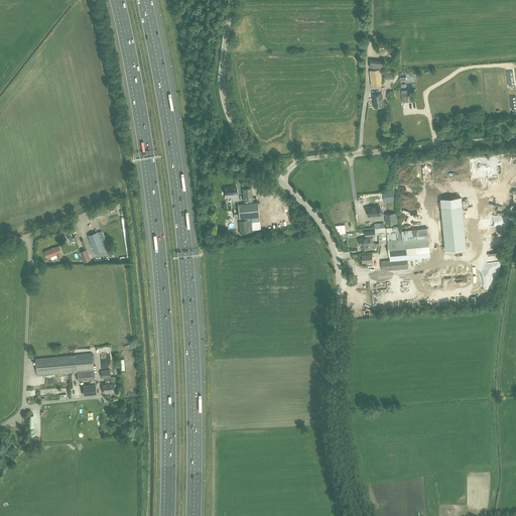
[(371,58),(370,68),(382,69),(383,60),(371,58)]
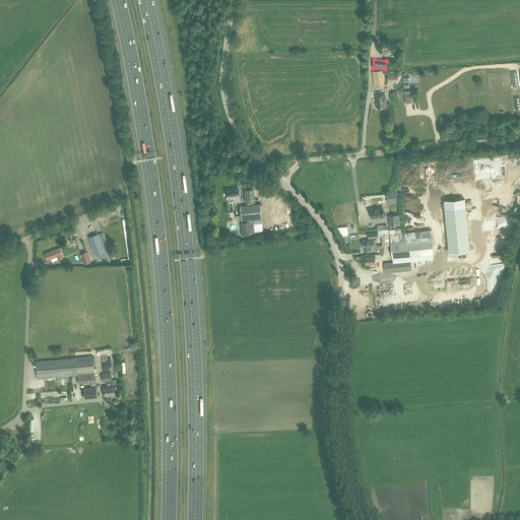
[(383,70),(373,71),(375,86),(386,85),(383,70)]
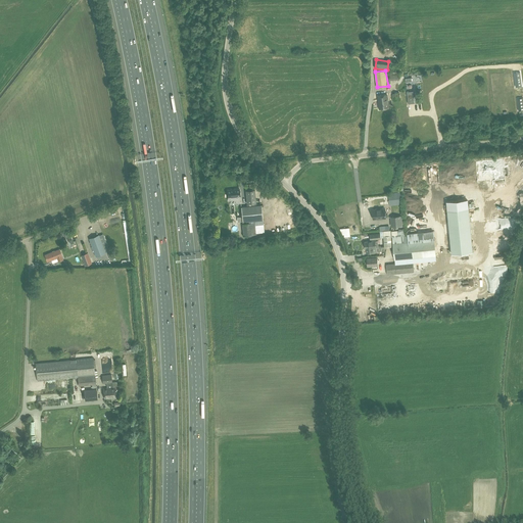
[(378,96),(378,100),(380,108),(388,107),(387,94),(380,95),(378,96)]
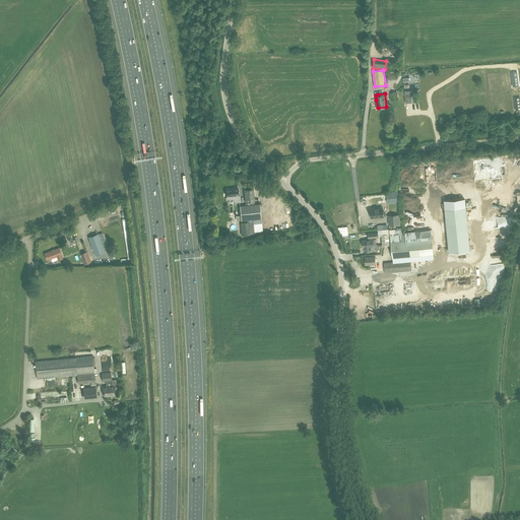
[(228,199),(233,199),(233,203),(240,202),(239,195),(238,188),(225,189),(226,196),(228,196),(228,199)]
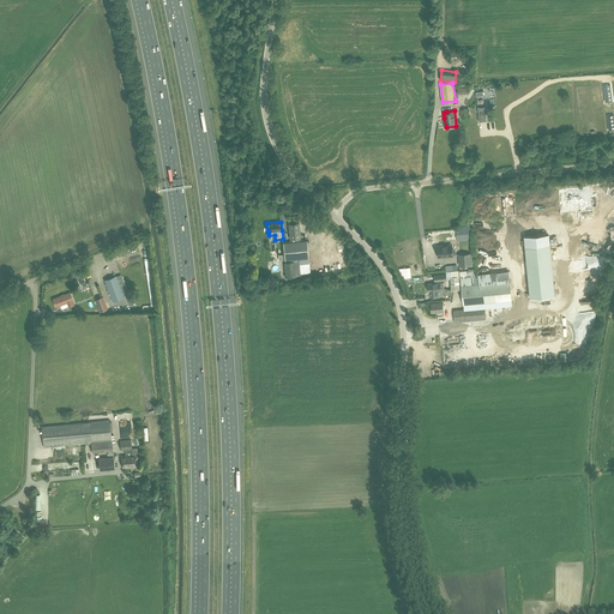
[(301,238),(300,223),(288,224),(289,239),(301,238)]
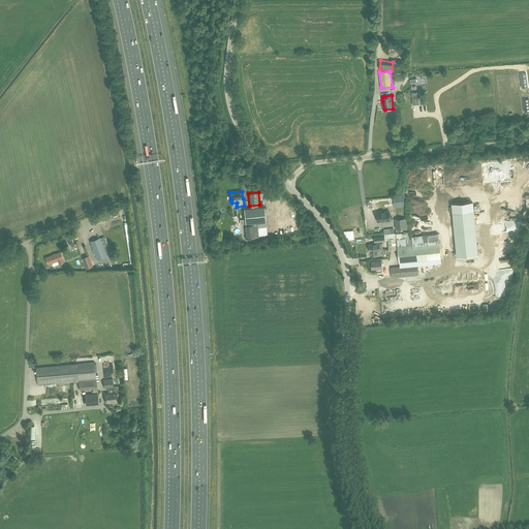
[(473,203),(452,205),(457,256),(478,254),(473,203)]
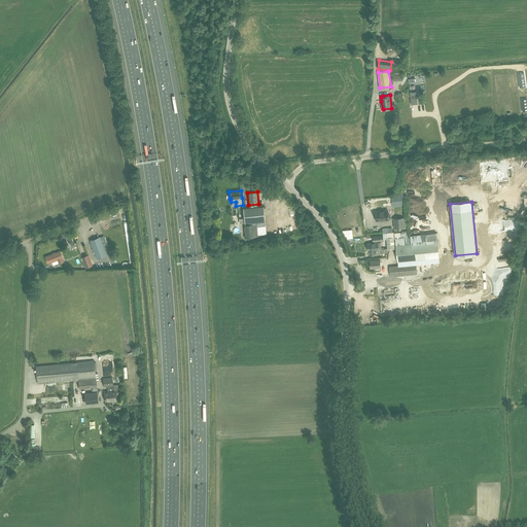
[(264,206),(243,208),(244,223),(265,221),(264,206)]
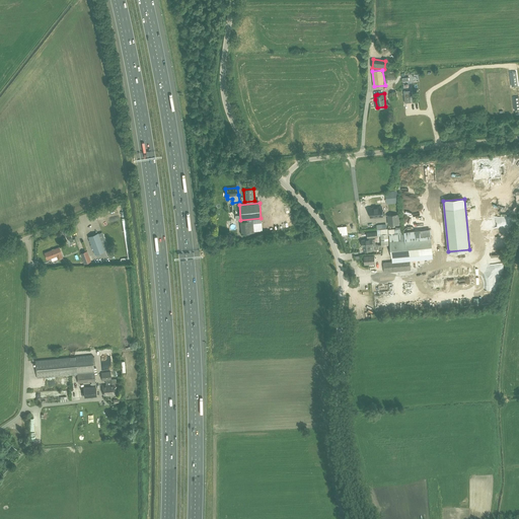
[(383,216),(382,212),(383,212),(383,211),(382,211),(382,207),(370,208),(371,217),(383,216)]
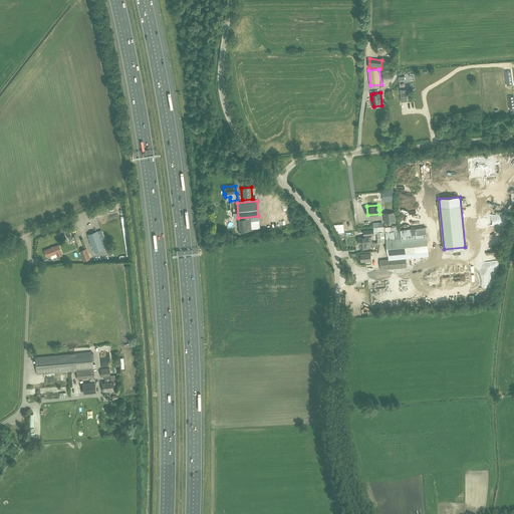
[(383,213),(384,223),(397,222),(396,212),(383,213)]
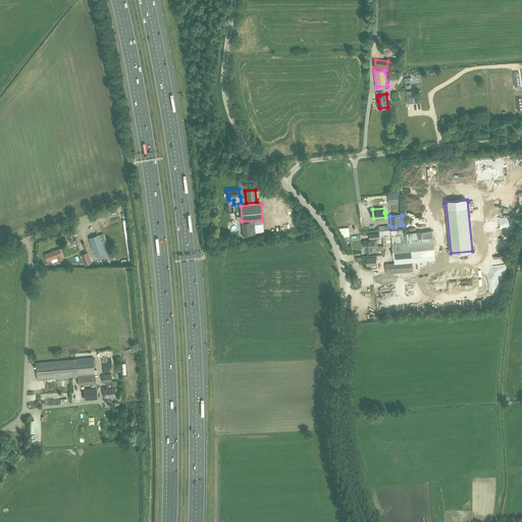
[(470,229),(483,228),(482,215),(470,216),(470,229)]
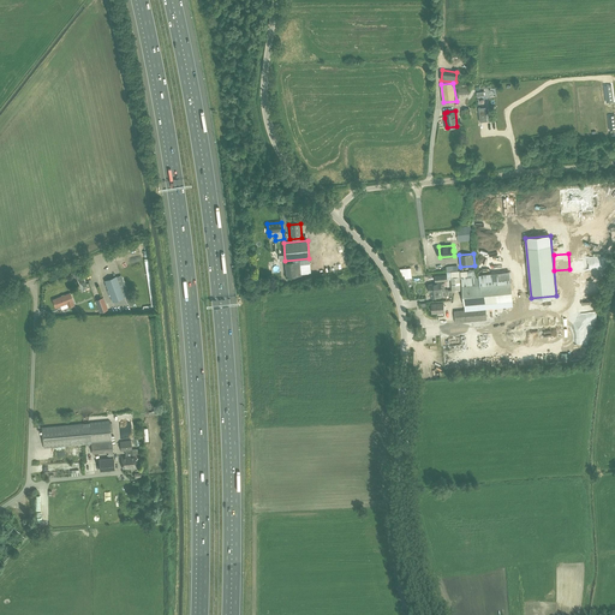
[(302,276),(300,261),(285,263),(286,278),(302,276)]
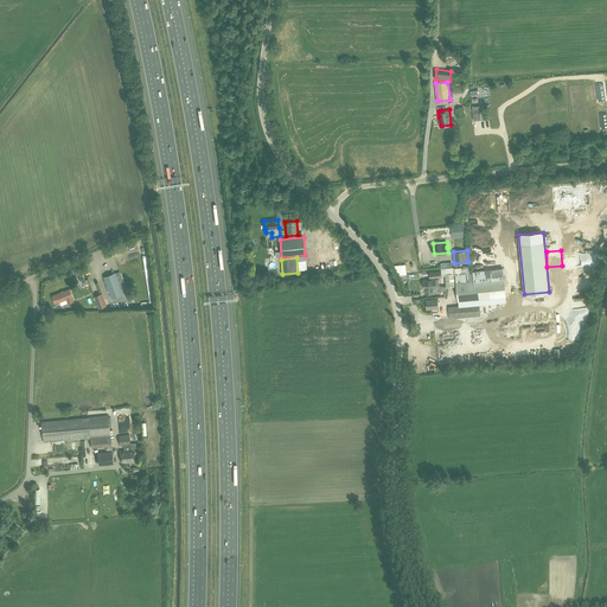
[(504,278),(473,281),(473,274),(455,275),(457,282),(459,301),(505,296),(504,278)]
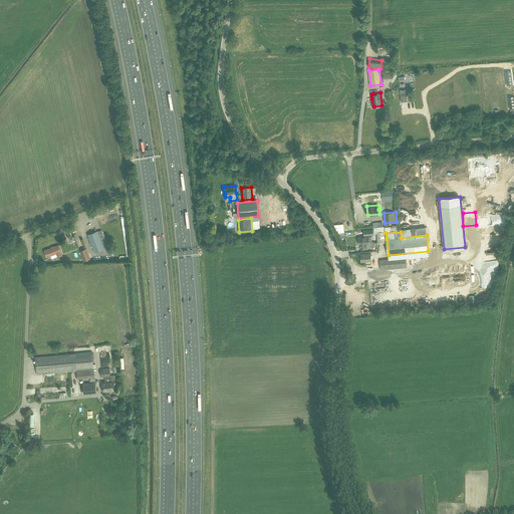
[(103,251),(96,234),(87,237),(94,254),(103,251)]
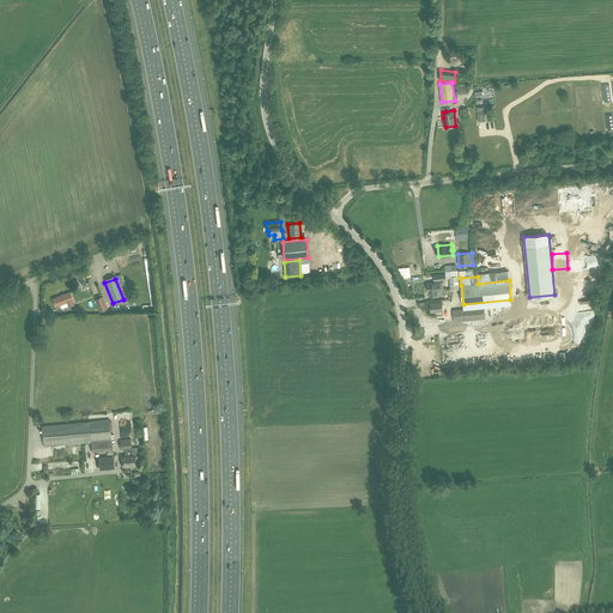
[(437,291),(441,290),(443,290),(443,281),(426,284),(428,292),(429,292),(429,296),(437,296),(437,291)]
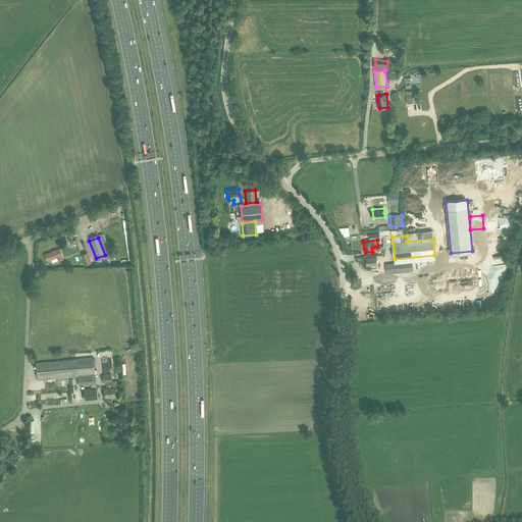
[(51,260),(57,257),(58,261),(63,259),(62,256),(59,249),(45,254),(47,261),(51,260)]
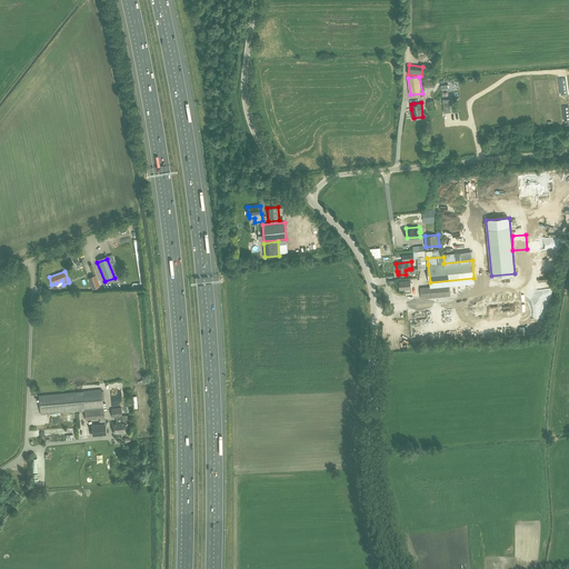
[(88,278),(89,280),(92,289),(100,286),(96,275),(88,278)]
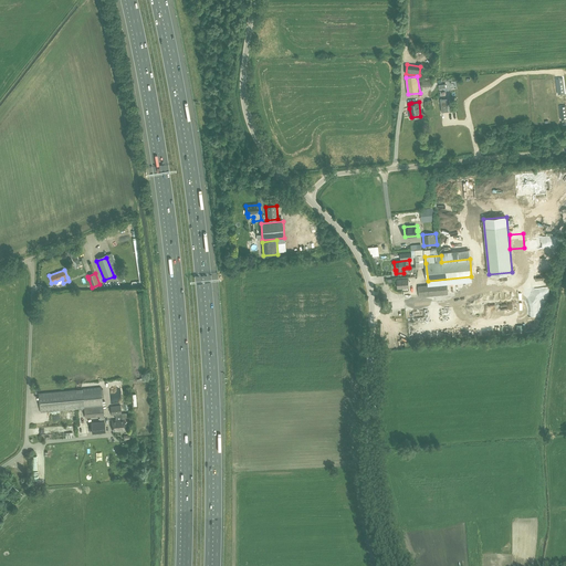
[(398,289),(402,287),(402,291),(407,291),(407,287),(408,287),(408,279),(397,280),(398,289)]
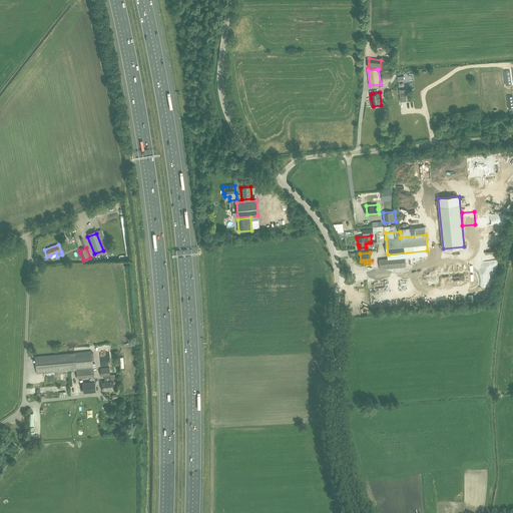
[(380,270),(388,269),(406,267),(405,257),(379,260),(380,270)]
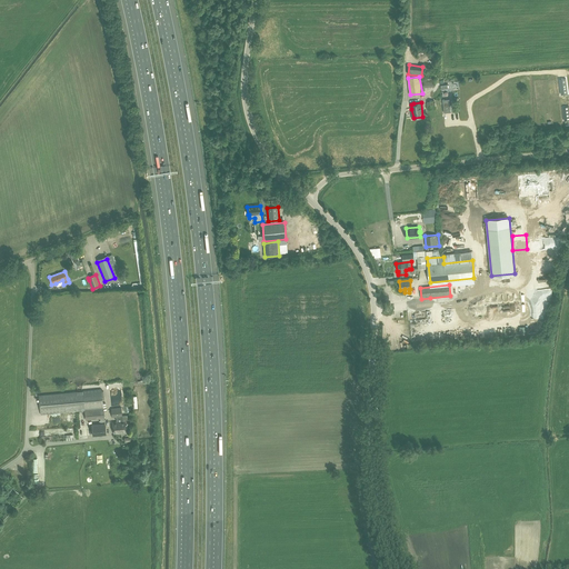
[(40,415),(85,410),(103,408),(102,389),(39,396),(40,415)]
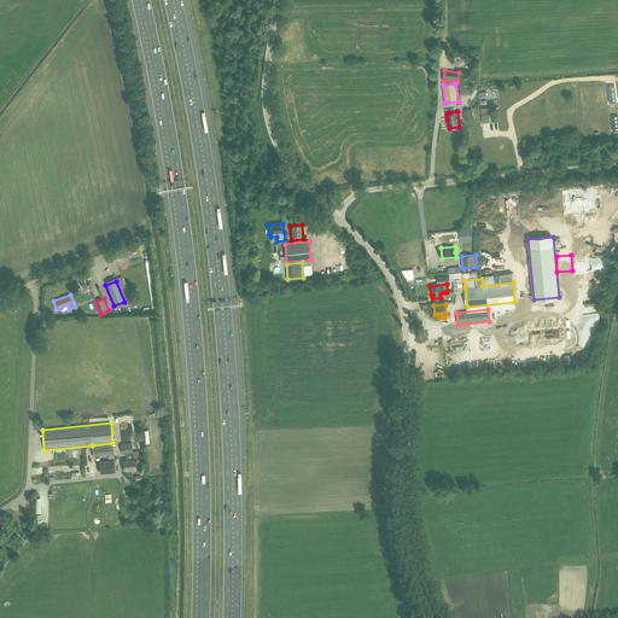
[(114,458),(114,454),(112,443),(92,445),(93,456),(109,455),(109,458),(114,458)]
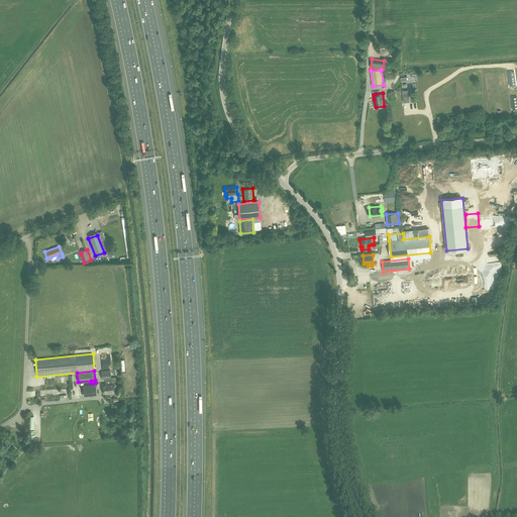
[(102,380),(105,379),(106,384),(102,384),(103,394),(114,393),(113,383),(111,383),(111,379),(110,371),(101,371),(102,380)]
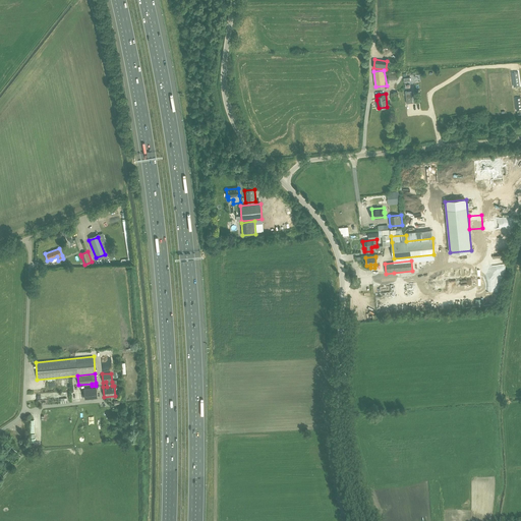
[(97,398),(97,388),(83,389),(84,399),(97,398)]
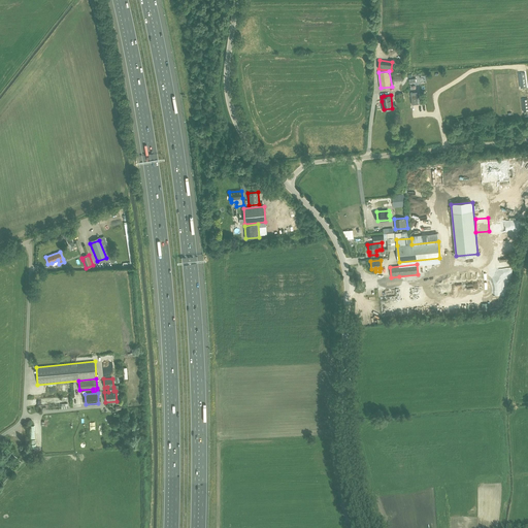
All buildings are outlined.
